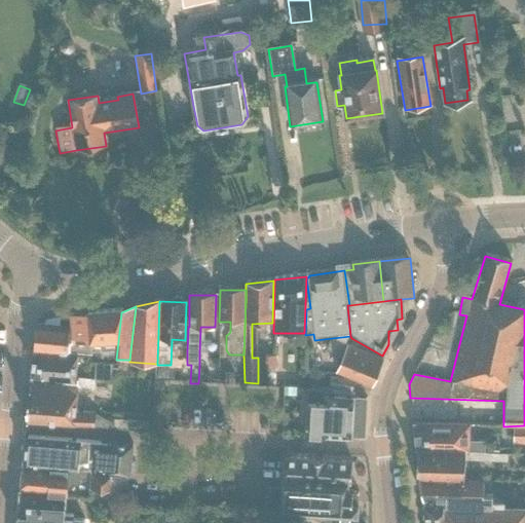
[(69,355),(90,356),(90,343),(118,341),(121,312),(122,311),(87,314),(87,315),(70,316),(74,328),(69,355)]
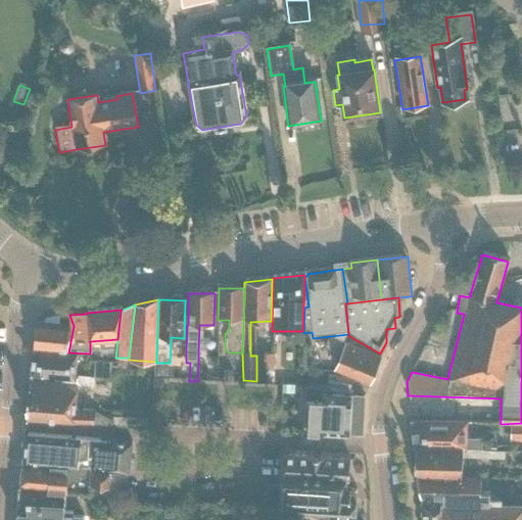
[(73,328),(36,324),(33,351),(67,355),(73,328)]
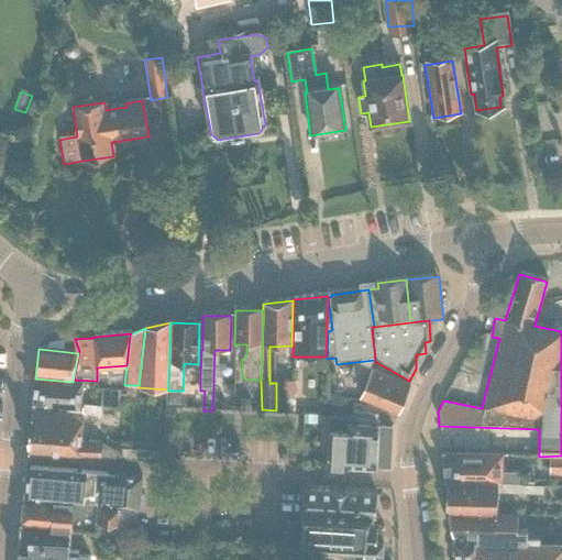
[(364,375),(370,377),(361,399),(397,415),(409,386),(360,366),(353,364),(349,376),(361,382),(364,375)]
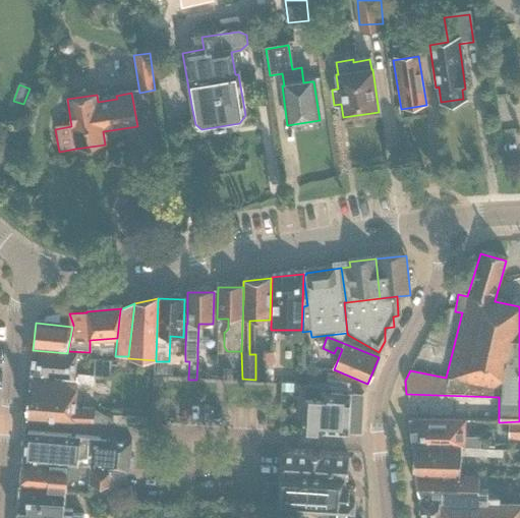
[(31,377),(73,380),(73,385),(76,385),(89,386),(90,376),(74,375),(76,354),(67,353),(33,350),(31,377)]
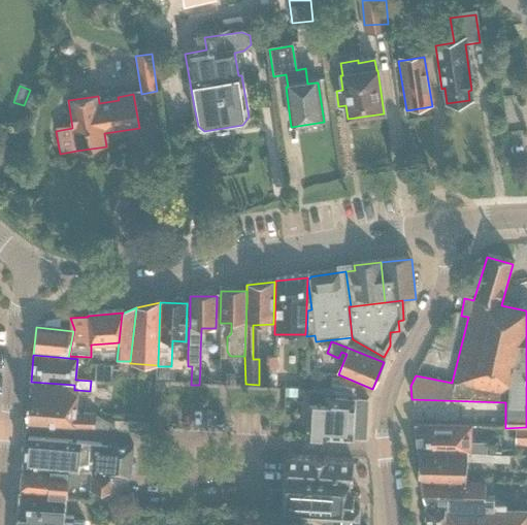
[(276,358),(265,359),(267,388),(277,388),(276,359),(276,358)]
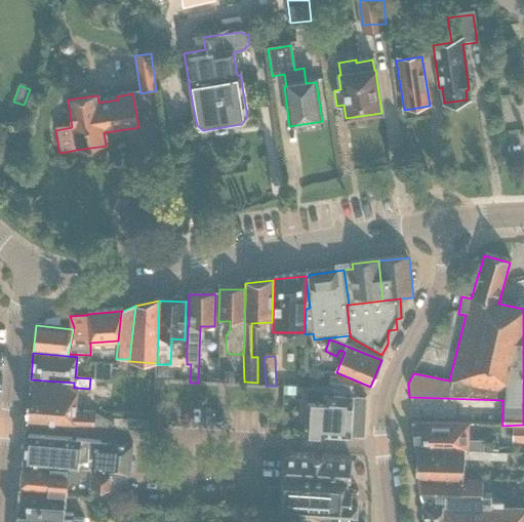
[(94,364),(93,380),(111,382),(112,366),(94,364)]
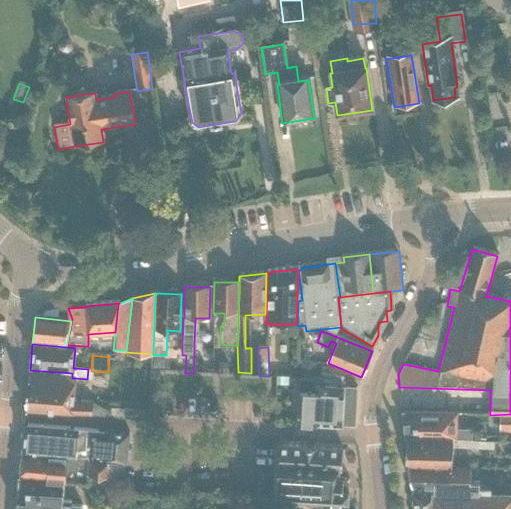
[(219,364),(219,375),(228,375),(228,365),(219,364)]
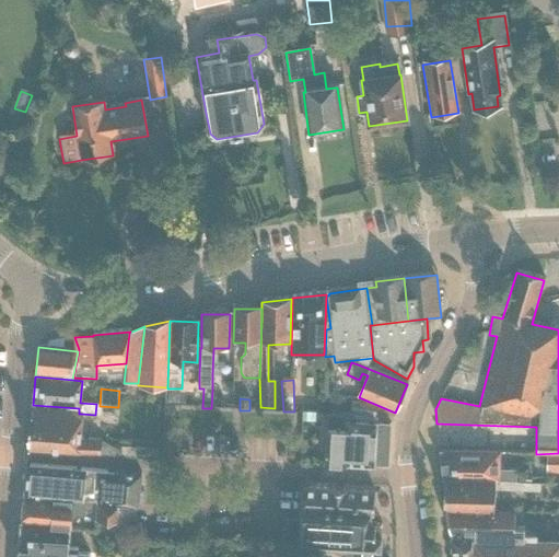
[(329,398),(328,412),(342,413),(345,401),(329,398)]
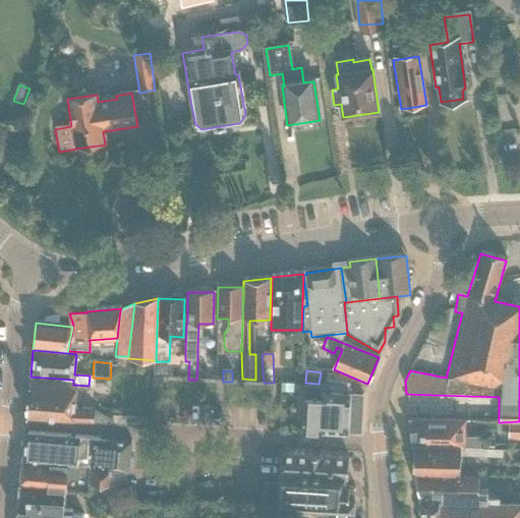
[(351,379),(326,373),(324,387),(349,392),(351,379)]
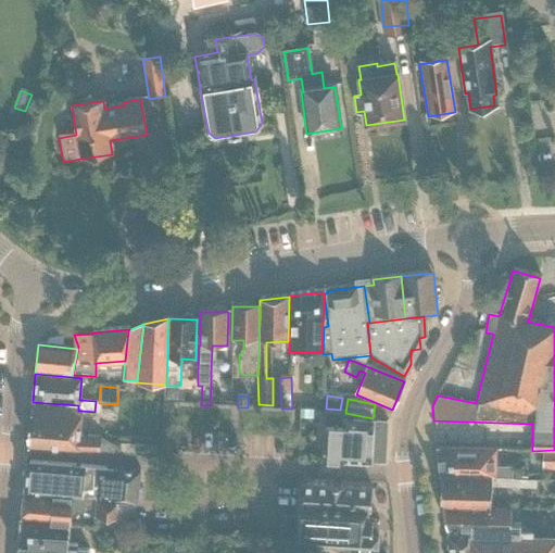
[(88,437),(88,435),(79,435),(82,411),(78,411),(32,407),(27,448),(77,450),(77,453),(120,455),(120,449),(100,437),(88,437)]
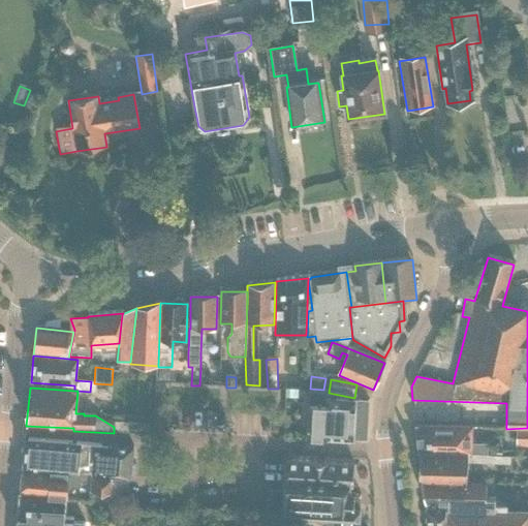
[(310,393),(307,438),(352,441),(366,441),(368,402),(330,400),(331,394),(310,393)]
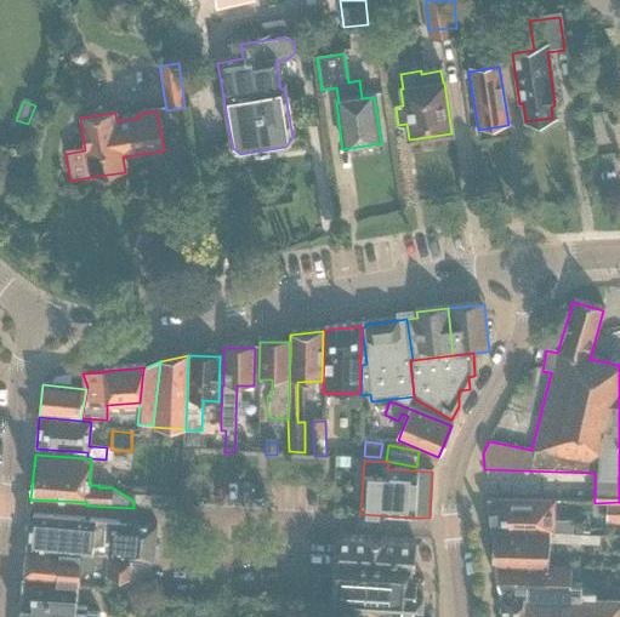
[(552,535),(552,523),(552,503),(488,502),(491,535),(552,536),(552,535)]
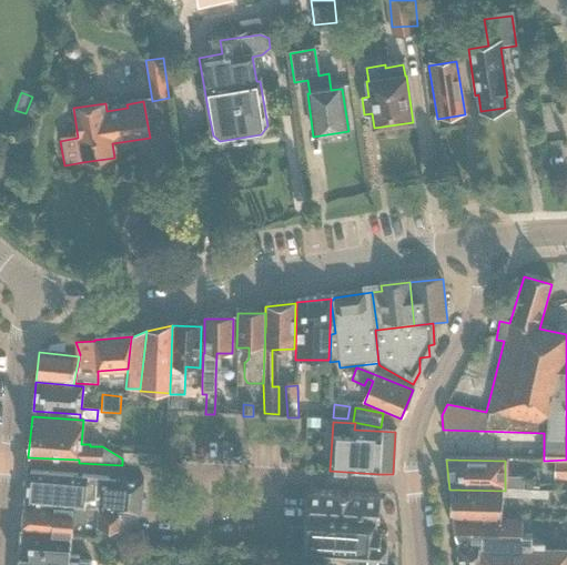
[(566,462),(554,462),(554,480),(566,478),(566,462)]
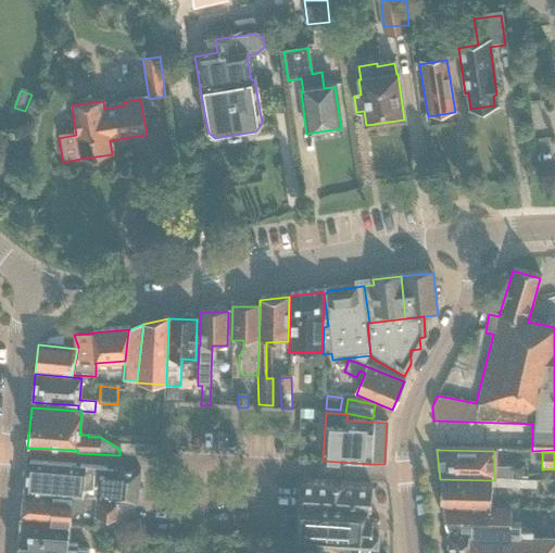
[(35,494),(83,498),(135,502),(137,502),(139,473),(115,470),(26,463),(24,493),(35,494)]
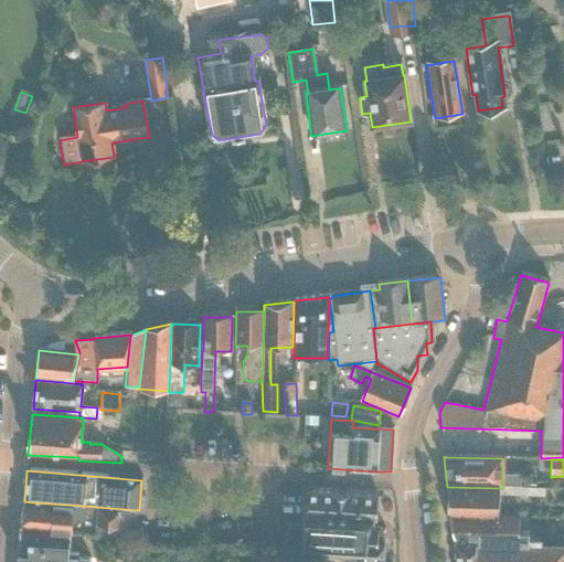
[(544,489),(502,487),(502,488),(447,487),(450,513),(499,517),(500,495),(544,496),(544,489)]
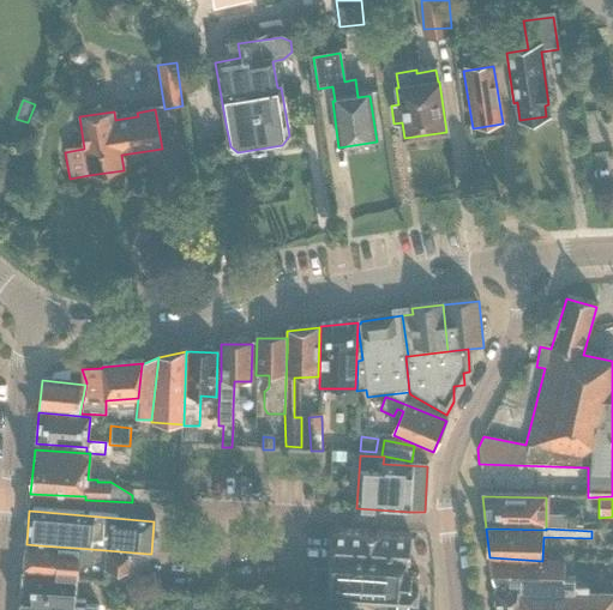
[(410,541),(330,536),(326,596),(329,599),(418,604),(418,575),(406,575),(407,565),(409,565),(410,541)]
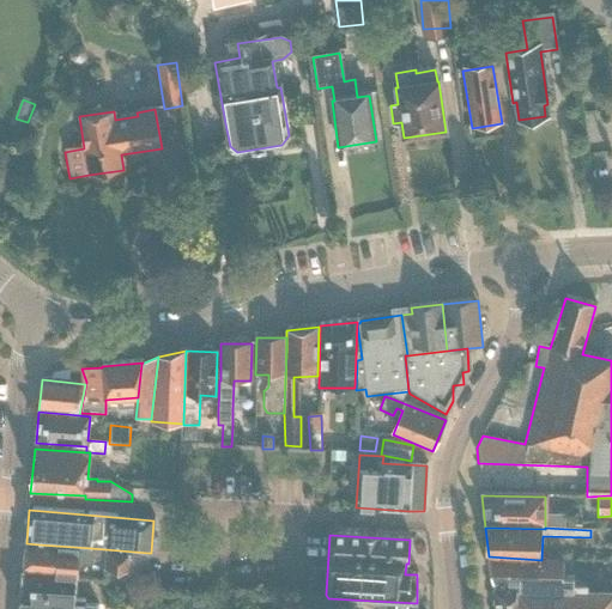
[(74,580),(76,562),(84,564),(92,565),(92,560),(105,560),(105,568),(147,570),(149,553),(91,548),(38,544),(26,543),(23,576),(23,577),(68,579),(74,580)]
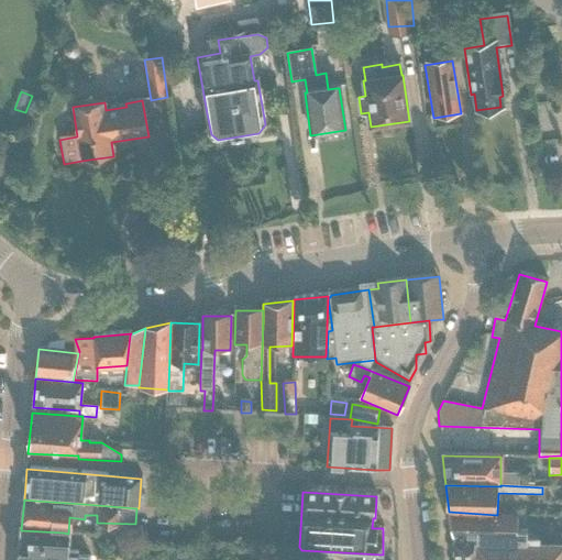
[(475,544),(475,538),(540,542),(539,537),(527,537),(527,531),(517,531),(517,517),(497,515),(449,512),(452,537),(453,542),(475,544)]
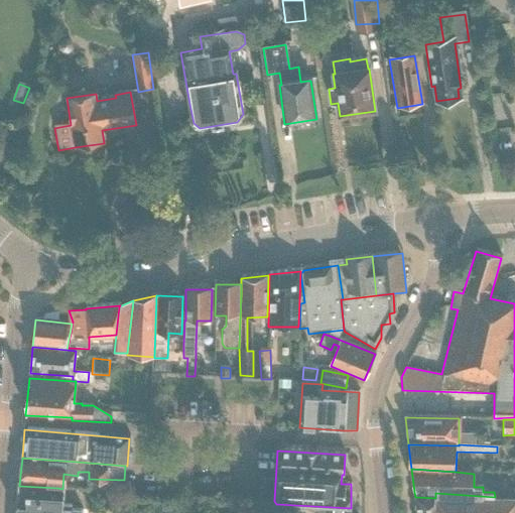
[(259,480),(259,495),(271,496),(272,481),(259,480)]
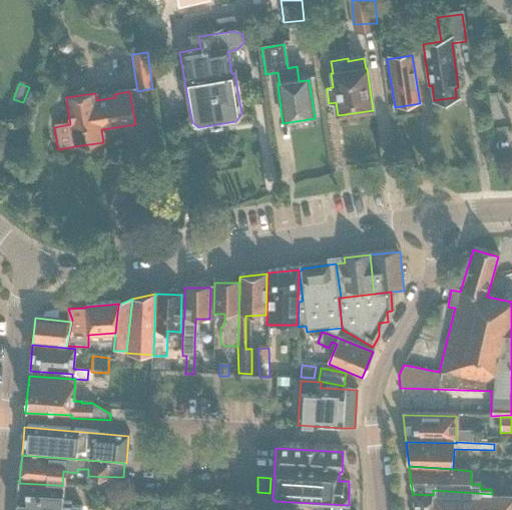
[(81,509),(69,508),(69,504),(61,503),(62,486),(57,485),(19,483),(17,509),(81,509)]
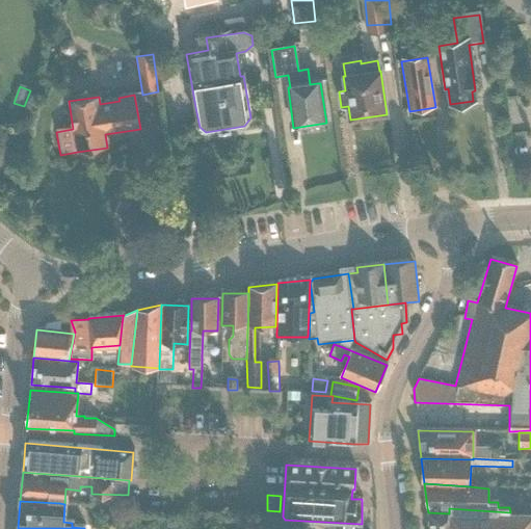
[(530,528),(530,513),(510,512),(449,508),(449,513),(428,512),(429,528),(530,528)]
